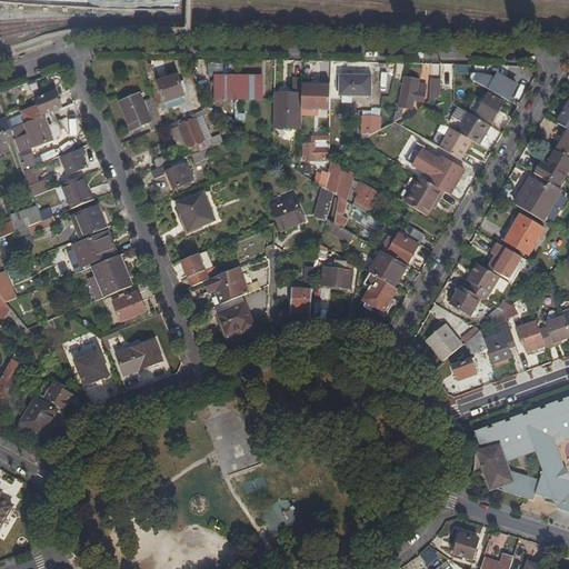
[(441,76),(468,76),(468,63),(441,65),(441,76)]
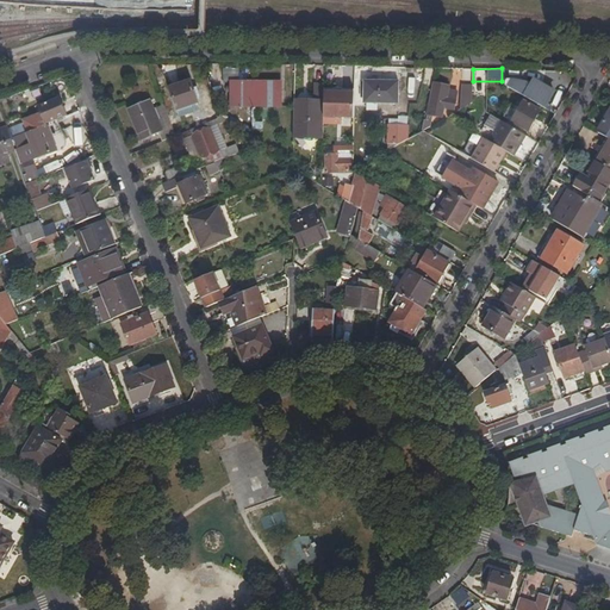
[(343,109),(354,109),(354,78),(344,78),(343,109)]
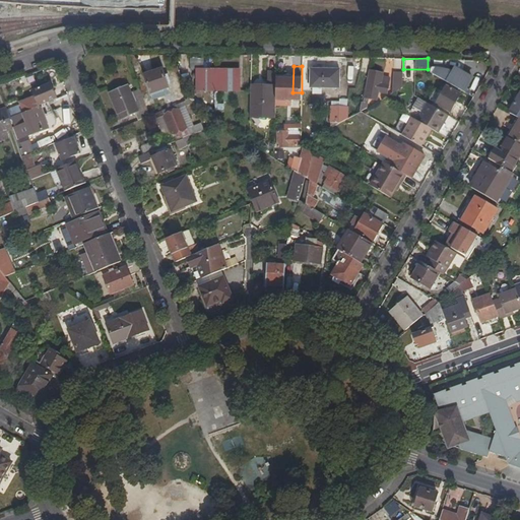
[(161,67),(144,73),(150,92),(168,86),(161,67)]
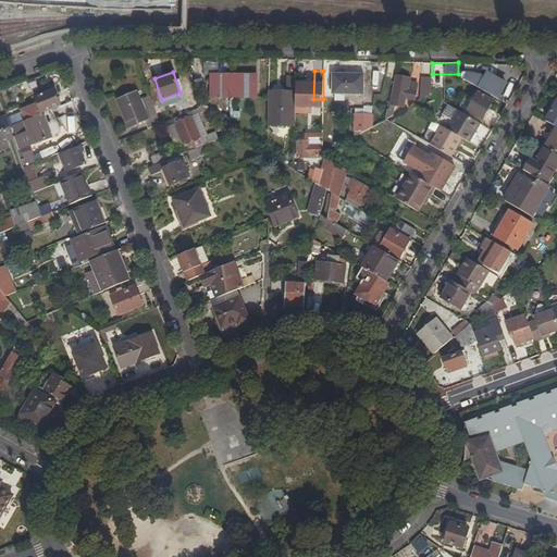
[(267,85),(265,124),(294,125),(295,73),(285,72),(285,86),(267,85)]
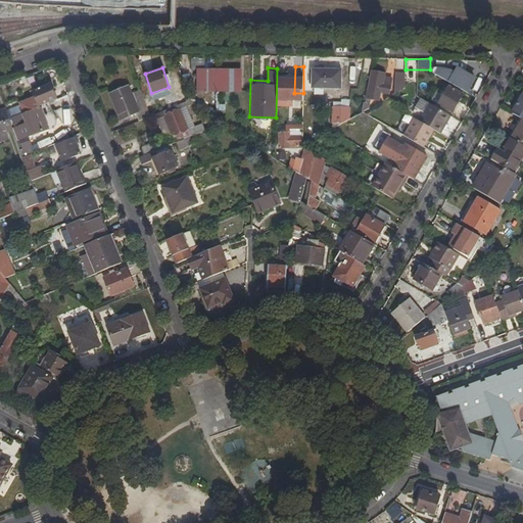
[(441,68),(438,69),(435,75),(469,94),(477,80),(458,67),(455,73),(452,72),(441,68)]
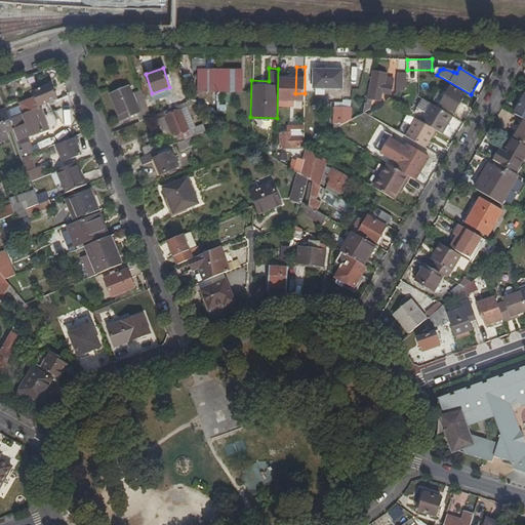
[(335,89),(341,89),(341,70),(314,69),(314,88),(321,88),(335,89)]
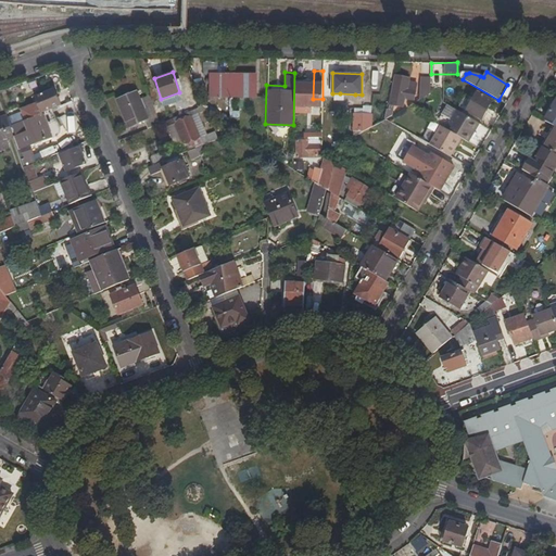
[(207,96),(230,97),(231,75),(209,74),(207,96)]
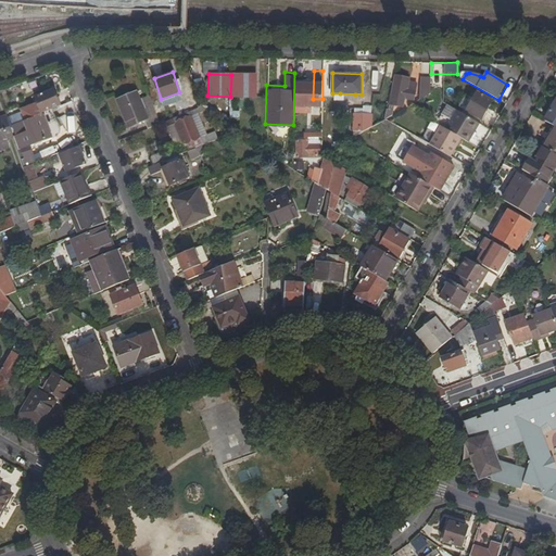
[(231,75),(230,97),(254,98),(254,75),(231,75)]
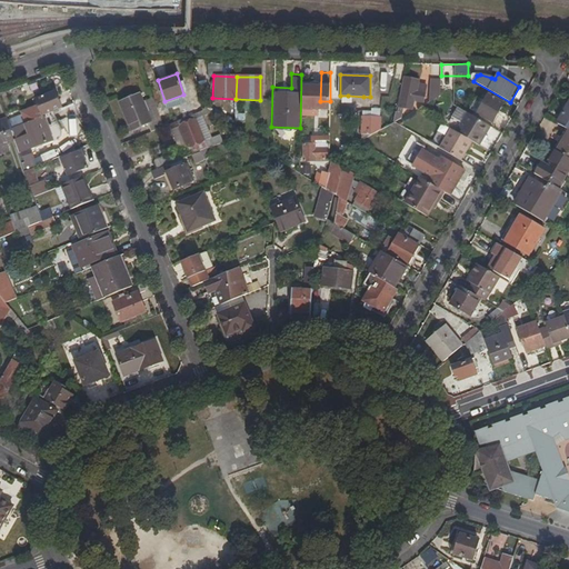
[(406,77),(401,98),(411,100),(423,102),(427,86),(419,83),(420,80),(406,77)]
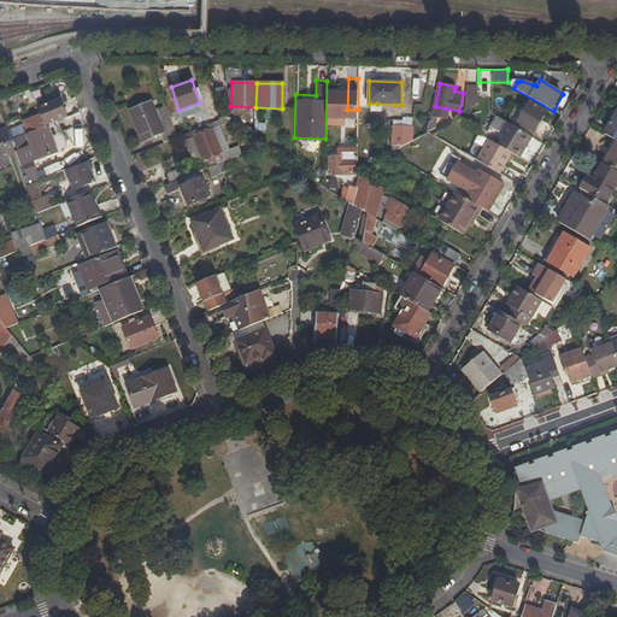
[(465,88),(463,111),(476,104),(477,88),(465,88)]
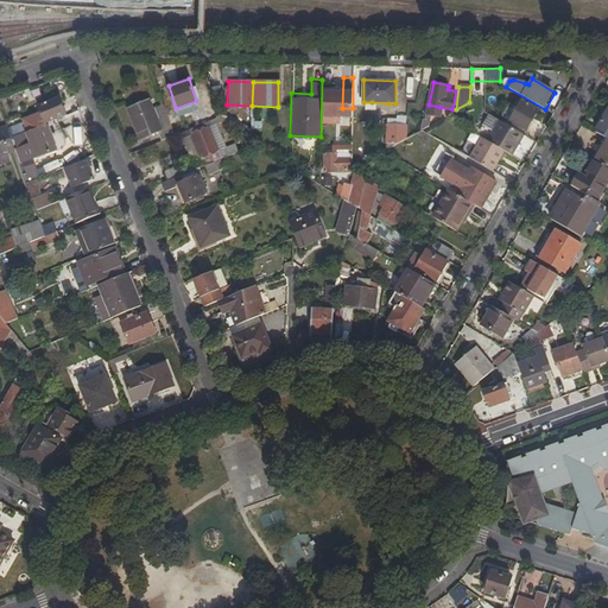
[(40,106),(46,124),(67,116),(59,99),(40,106)]
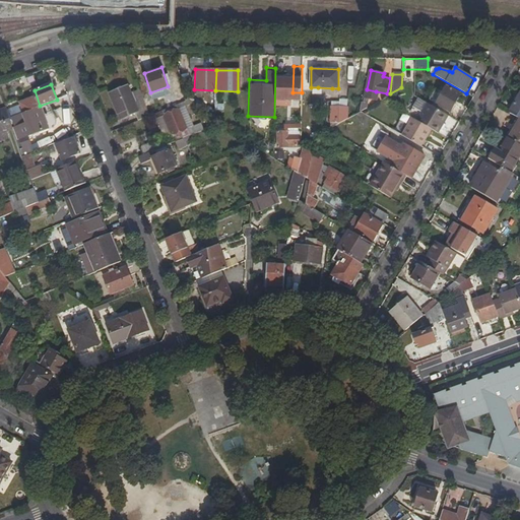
[(460,94),(445,86),(436,103),(451,111),(460,94)]
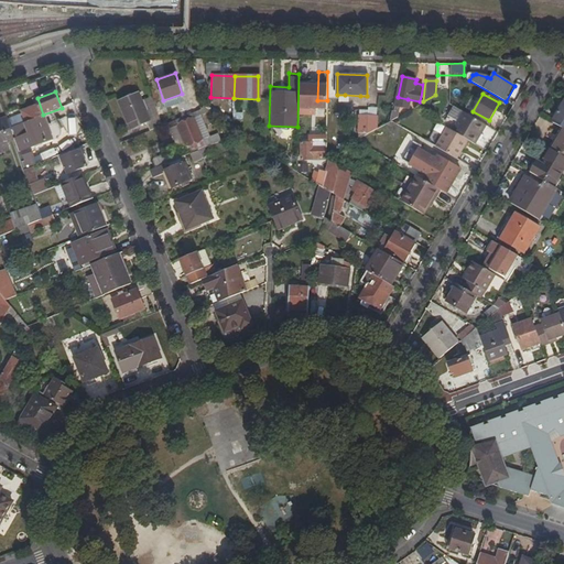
[(151,129),(160,126),(149,96),(139,100),(137,95),(116,102),(125,126),(126,125),(136,121),(137,126),(148,121),(151,129)]
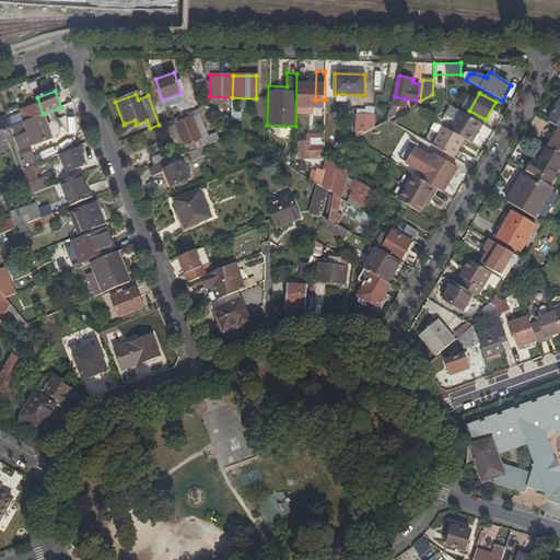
[(358,95),(342,94),(342,104),(358,104),(358,95)]
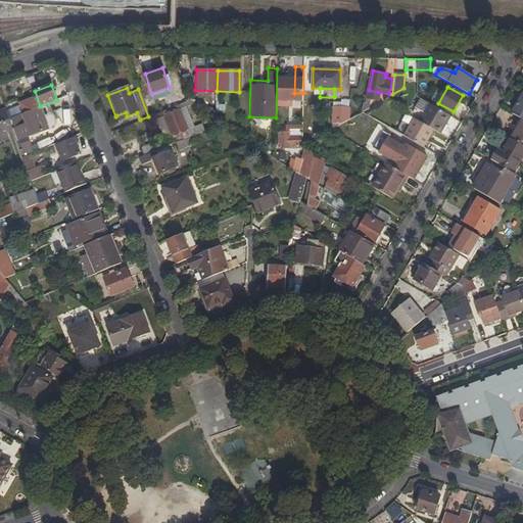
[(378,92),(369,90),(365,105),(369,106),(371,99),(377,100),(378,92)]
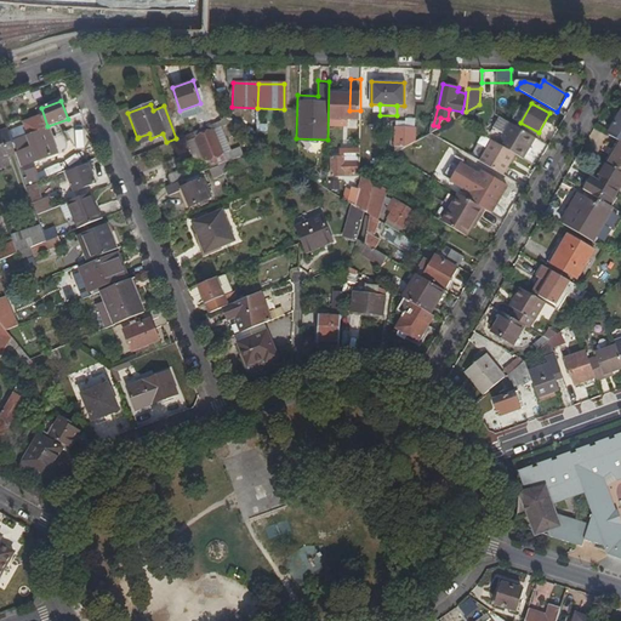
[(619,140),(620,141),(620,110),(608,134),(619,140)]
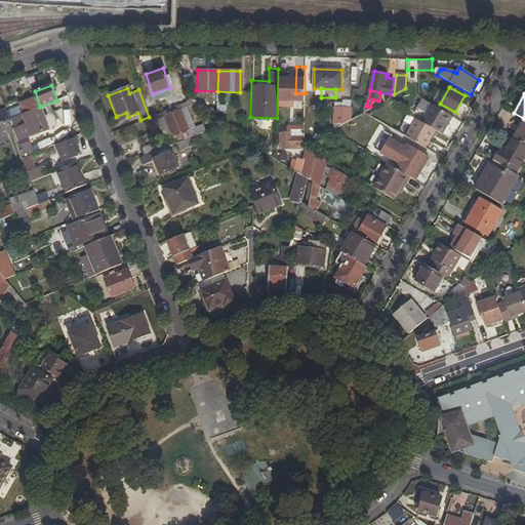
[(452,117),(421,99),(416,107),(427,112),(420,122),(435,130),(442,134),(452,117)]
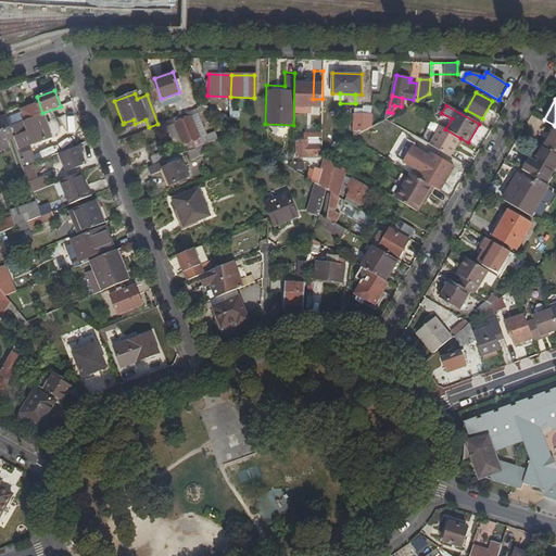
[(149,156),(152,165),(218,138),(215,130),(207,134),(197,108),(166,119),(176,144),(149,156)]
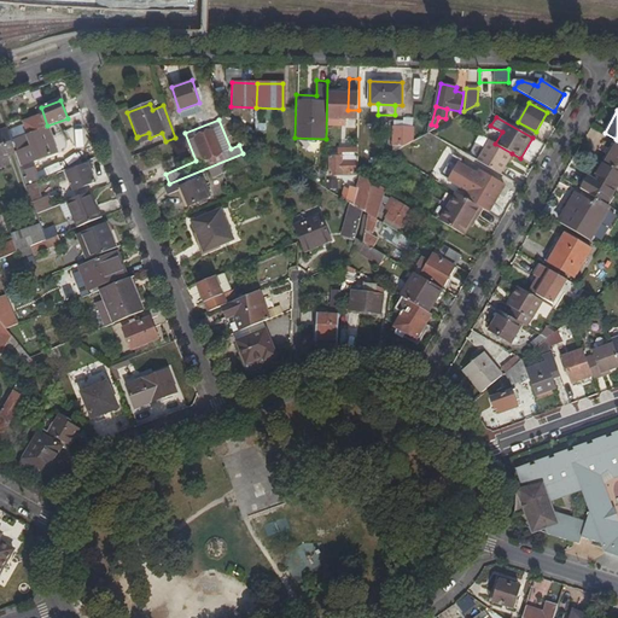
[(255,123),(255,139),(264,140),(264,149),(273,155),(274,124),(255,123)]
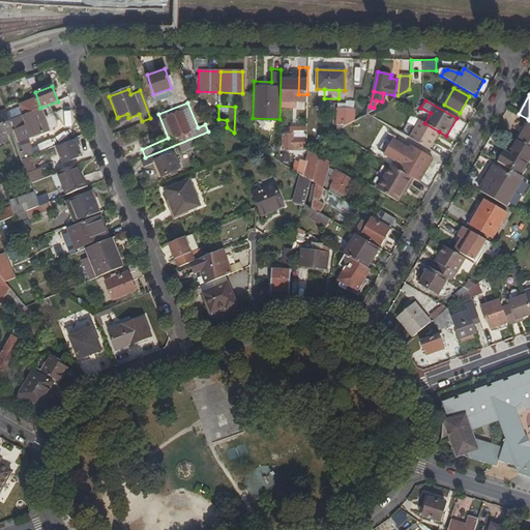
[(336,108),(335,130),(353,120),(353,109),(336,108)]
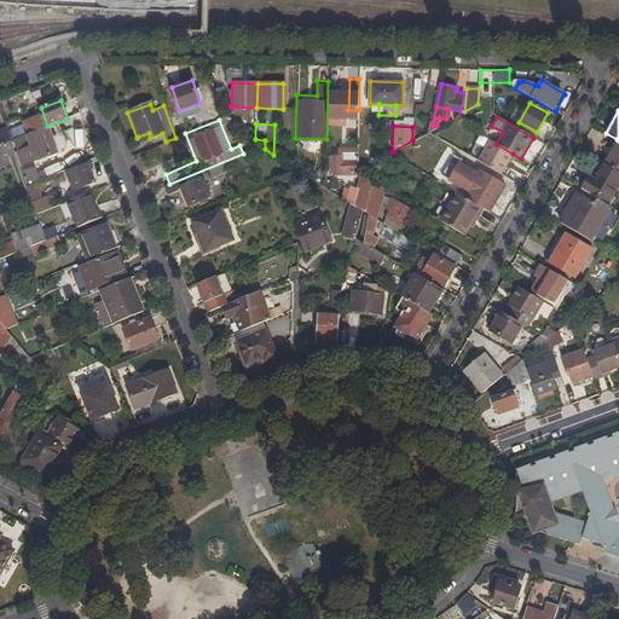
[(57,152),(48,128),(32,136),(35,148),(17,155),(29,187),(39,184),(41,183),(34,161),(57,152)]
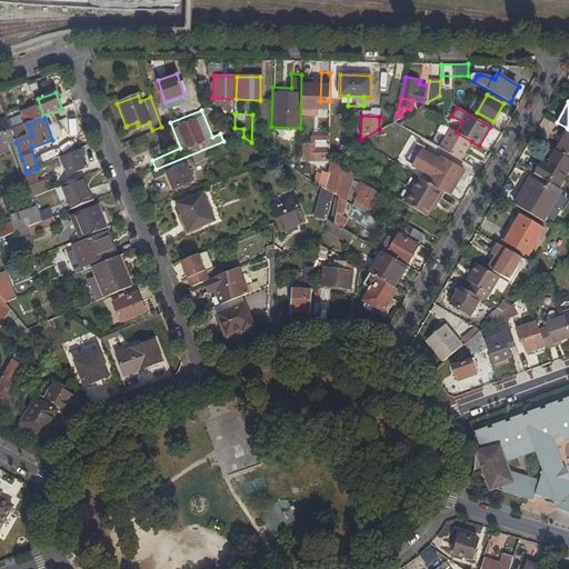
[(12,131),(8,119),(1,121),(8,140),(9,142),(16,140),(12,131)]
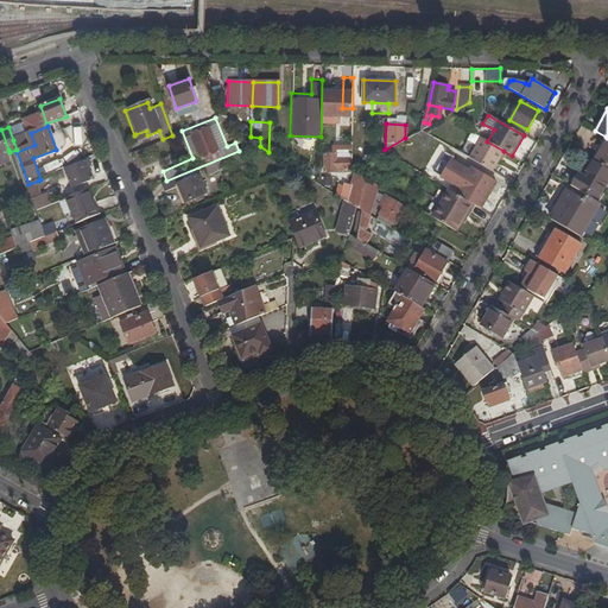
[(487,141),(481,137),(469,158),(492,171),(504,151),(487,141)]
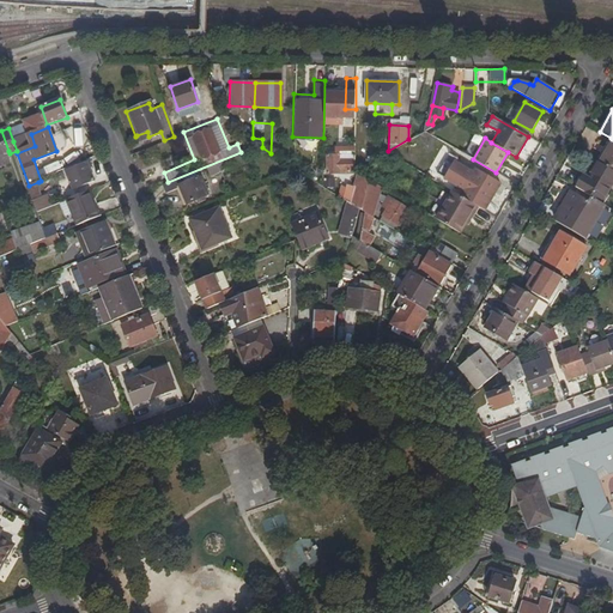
[(612,139),(611,138),(599,159),(612,168),(612,139)]
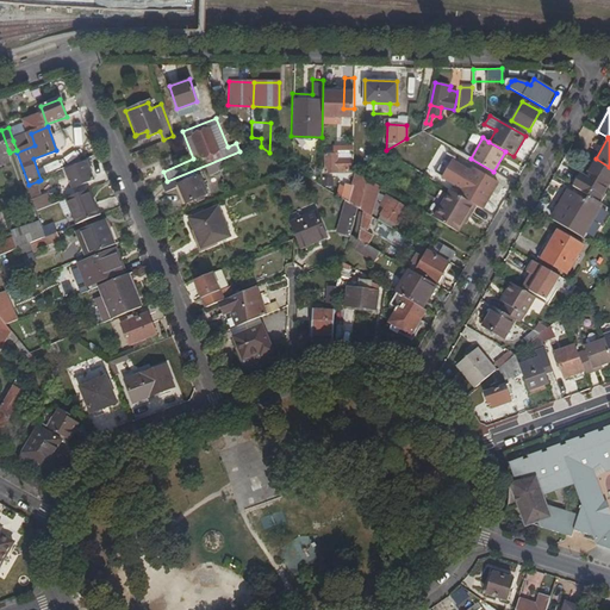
[(324,169),(350,169),(352,149),(335,149),(335,153),(324,153),(324,169)]
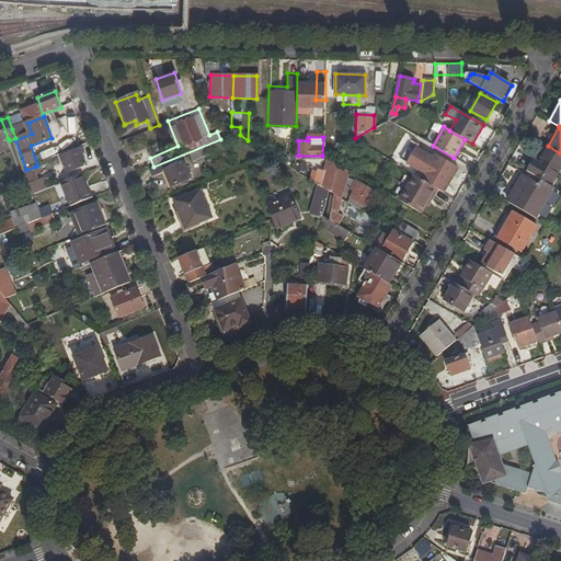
[(9,140),(8,138),(0,140),(0,151),(11,148),(9,140)]
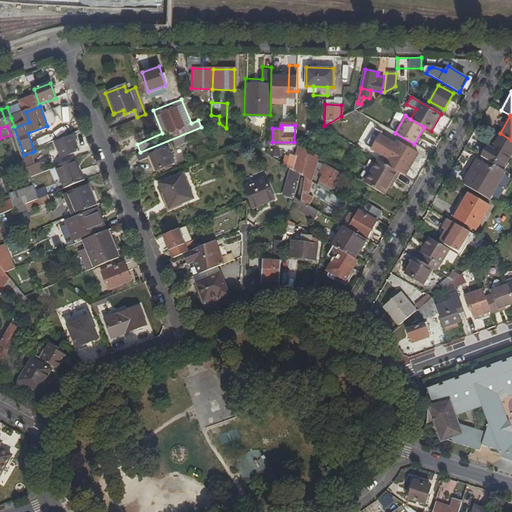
[(486,146),(480,156),(489,161),(503,170),(506,165),(503,164),(511,149),(511,140),(500,133),(490,148),(486,146)]
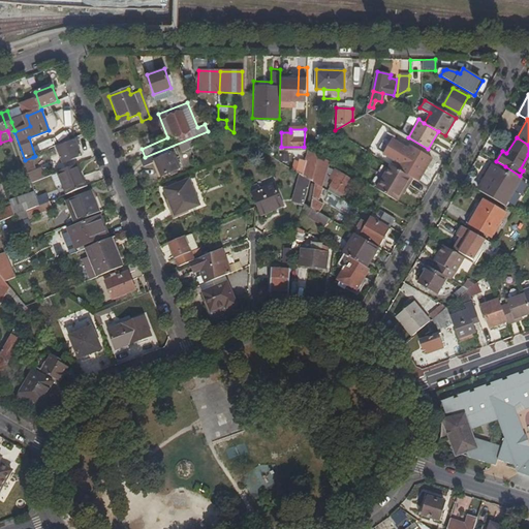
[(57,150),(63,165),(81,158),(82,158),(74,142),(57,150)]
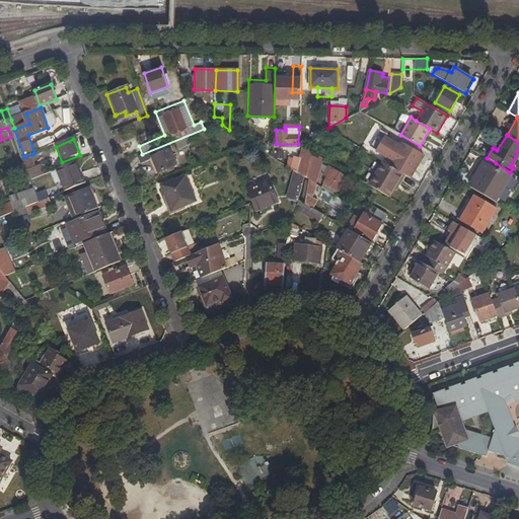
[(423,156),(402,145),(393,161),(414,172),(423,156)]
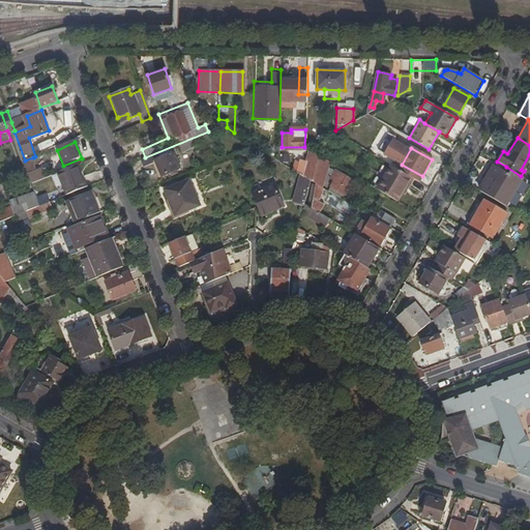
[(173,154),(154,162),(160,177),(178,170),(173,154)]
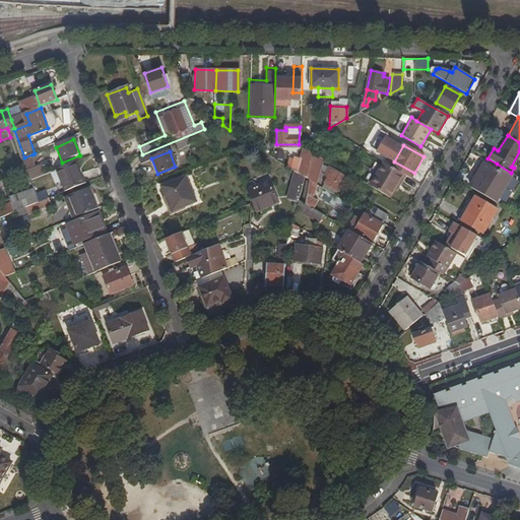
[(299,174),(307,178),(313,154),(305,151),(299,174)]
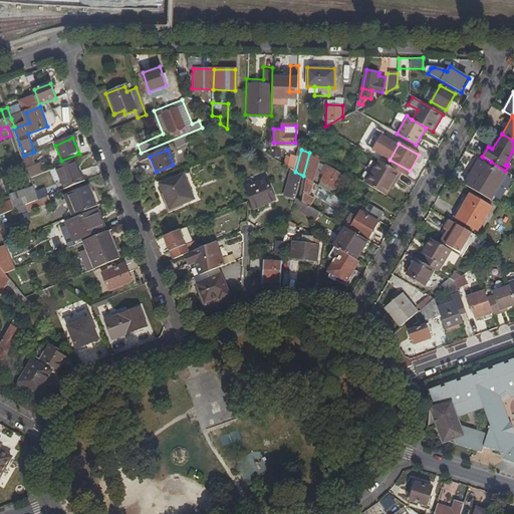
[(32,153),(24,156),(31,178),(43,173),(40,163),(36,164),(32,153)]
